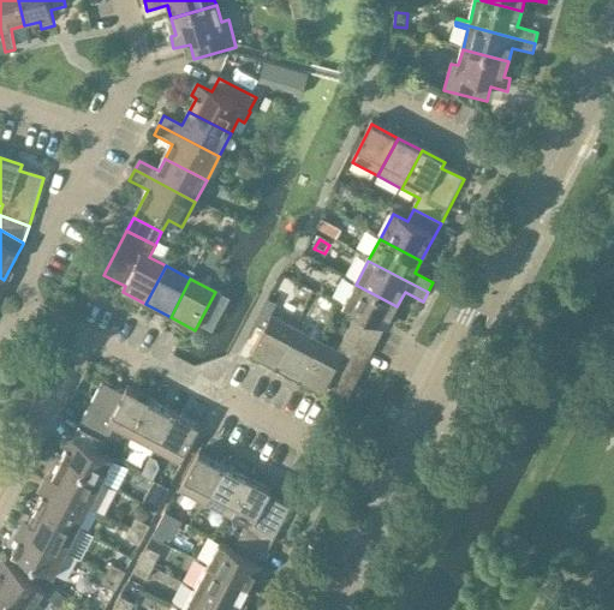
[(357,315),(355,320),(351,328),(379,342),(397,306),(356,285),(344,308),(357,315)]
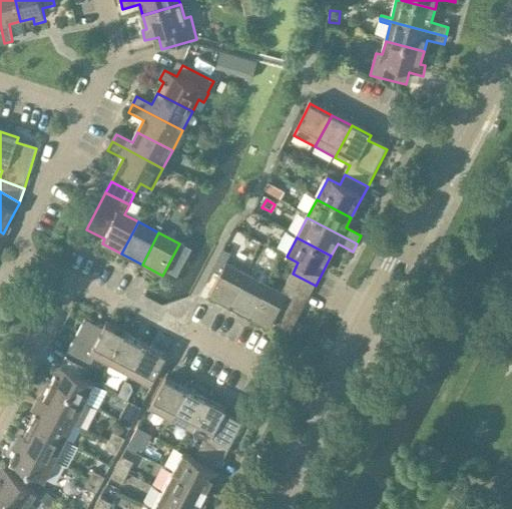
[(209,296),(230,308),(247,276),(227,265),(231,257),(223,251),(212,273),(219,277),(209,296)]
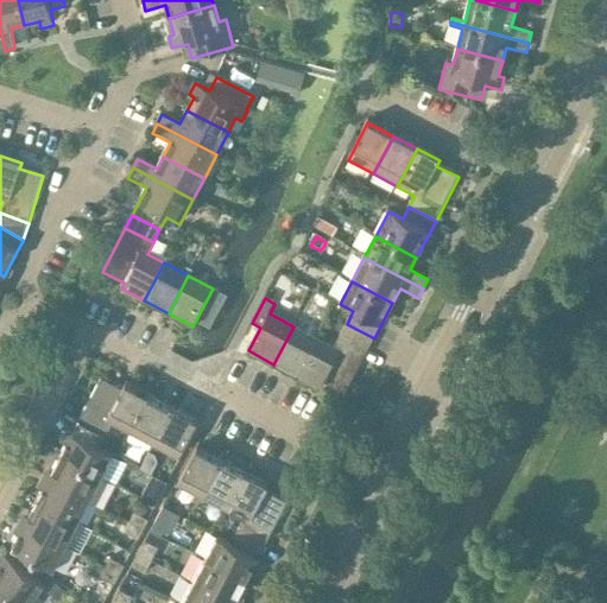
[(340,337),(367,351),(374,338),(347,324),(340,337)]
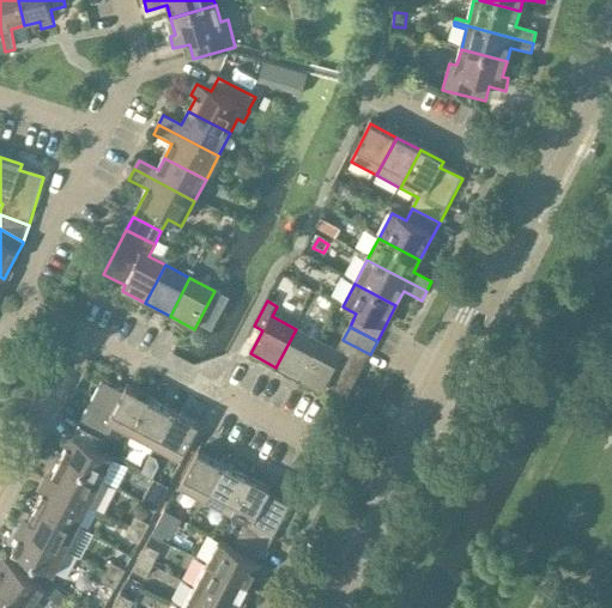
[(296,329),(276,368),(300,380),(320,341),(296,329)]
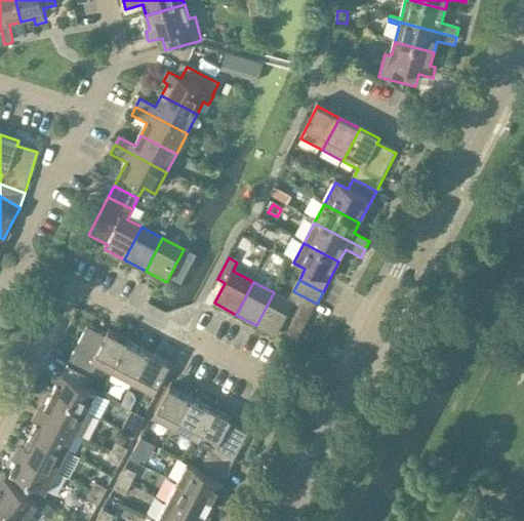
[(274,292),(256,325),(277,335),(279,331),(297,341),(317,304),(293,291),(288,301),(274,292)]
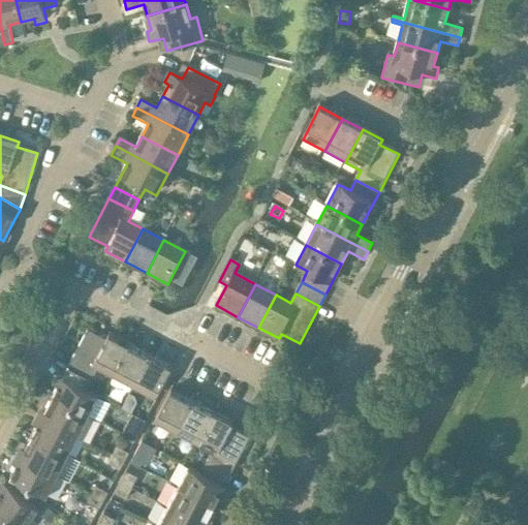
[(88,331),(68,369),(92,380),(97,371),(114,380),(131,347),(109,336),(106,340),(88,331)]
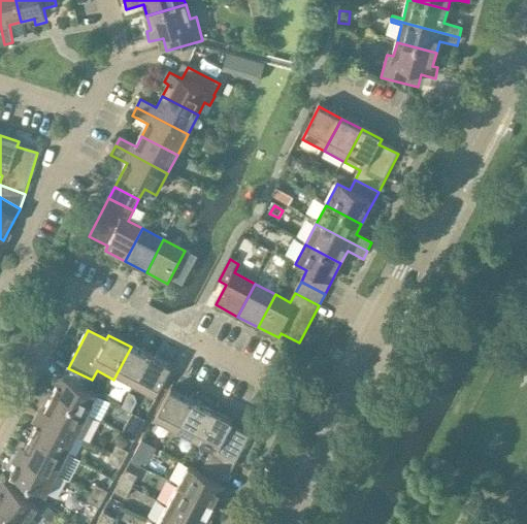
[(131,347),(113,380),(154,400),(171,368),(131,347)]
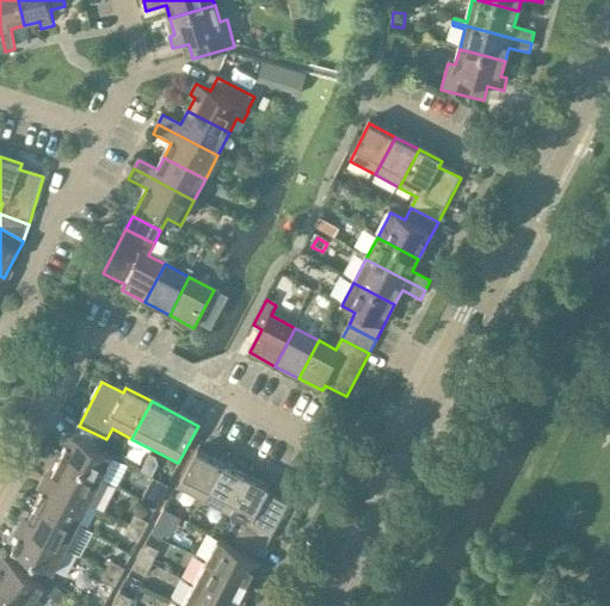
[(79,426),(61,461),(102,482),(114,459),(100,452),(106,439),(79,426)]
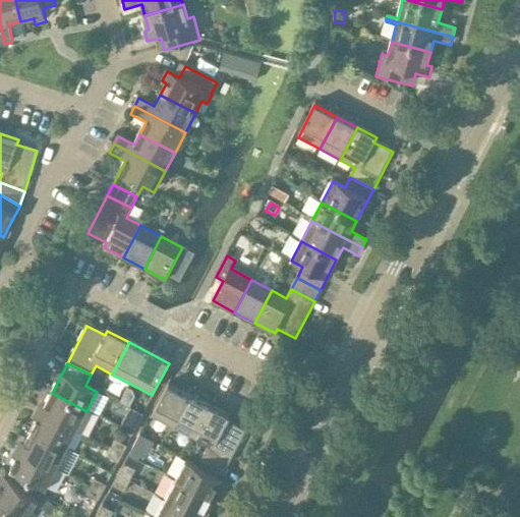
[(152,418),(191,439),(209,406),(168,386),(152,418)]
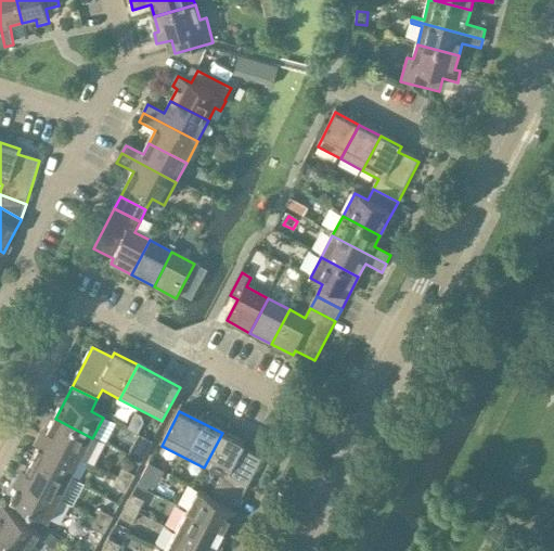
[(141,418),(137,415),(129,431),(138,435),(143,424),(141,418)]
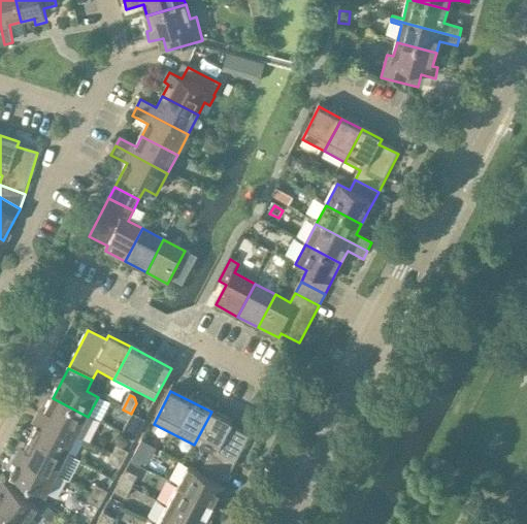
[(53,398),(41,419),(77,437),(88,417),(53,398)]
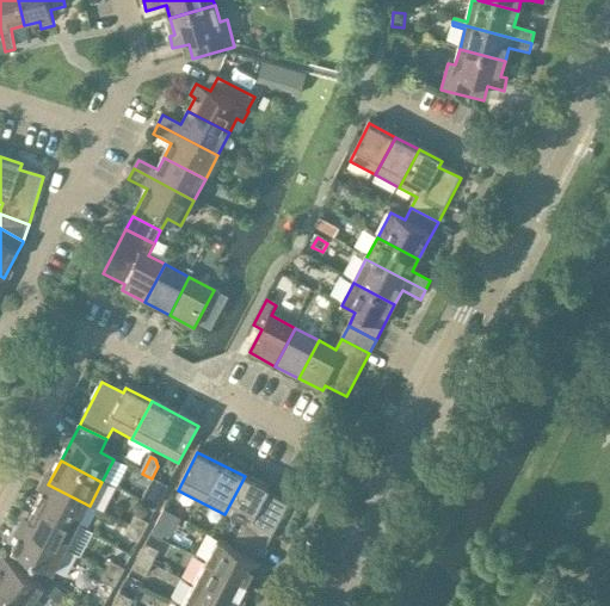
[(245,476),(225,514),(245,525),(239,536),(266,550),(289,506),(266,495),(270,489),(245,476)]
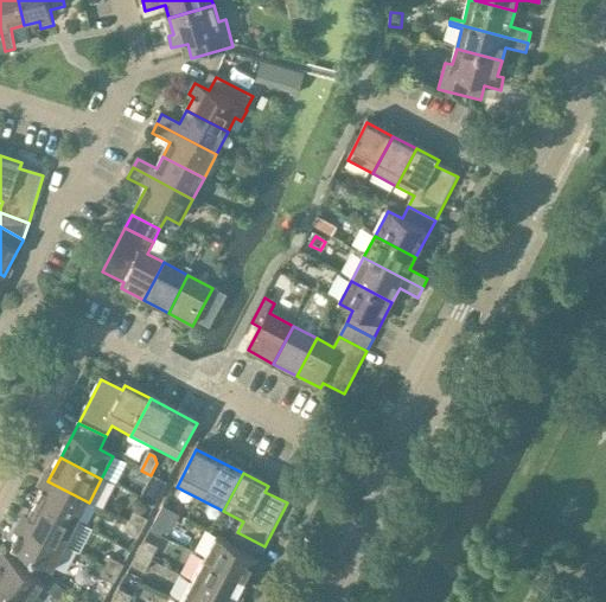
[(37,503),(77,524),(89,503),(48,481),(37,503)]
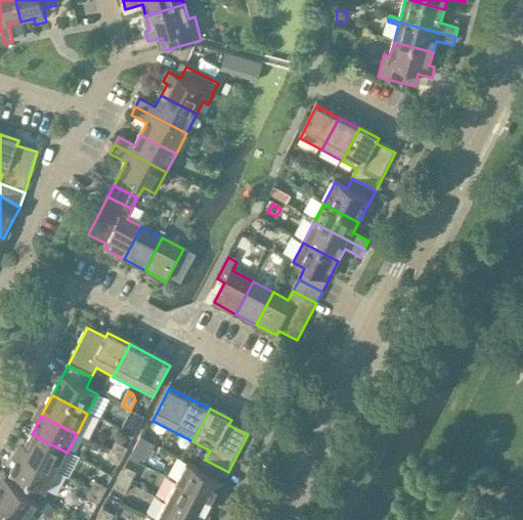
[(32,434),(20,455),(56,473),(67,452),(32,434)]
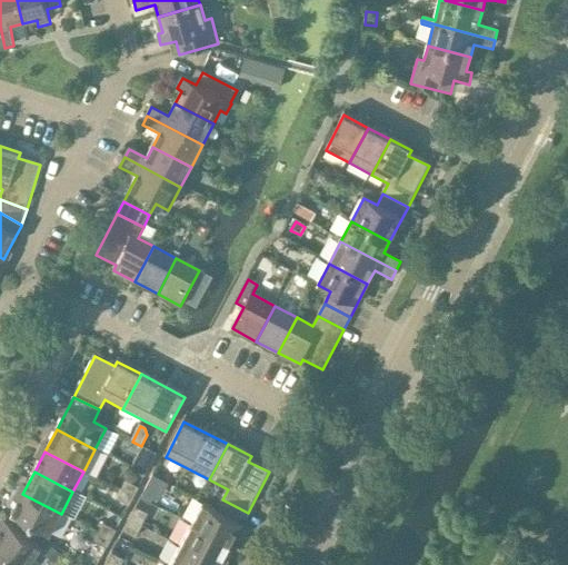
[(126,483),(121,492),(133,498),(139,489),(126,483)]
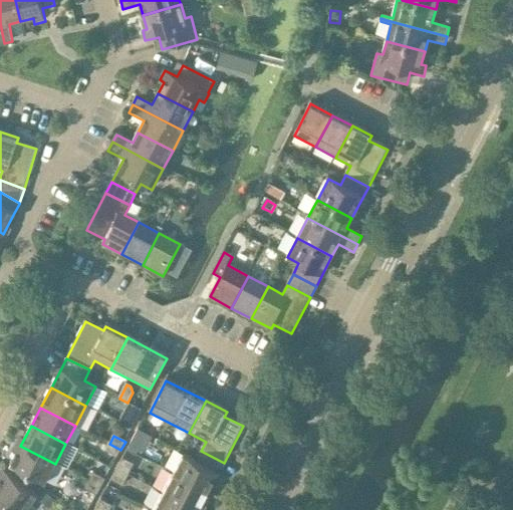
[(105,452),(116,458),(120,450),(109,444),(105,452)]
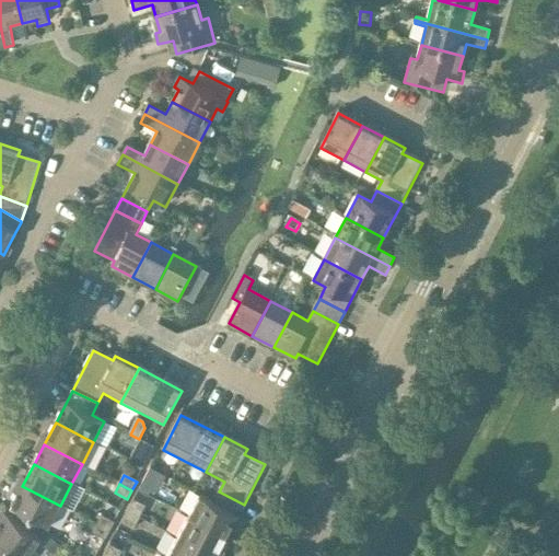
[(49,528),(49,526),(60,506),(22,486),(11,507),(49,528)]
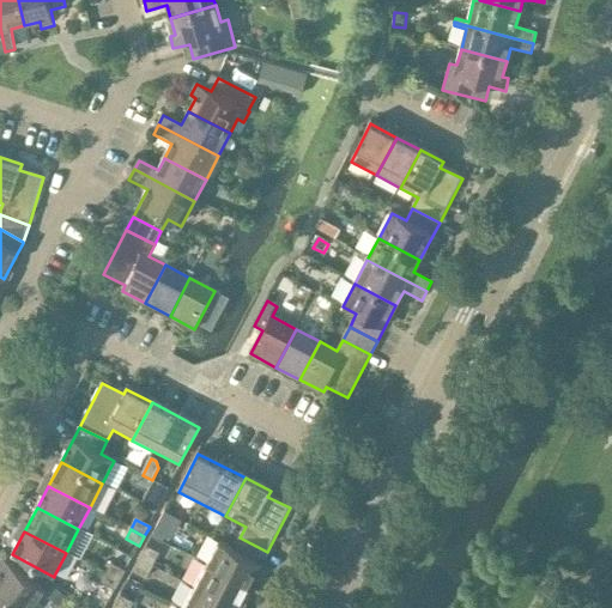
[(219,542),(207,565),(248,587),(267,552),(240,537),(234,549),(219,542)]
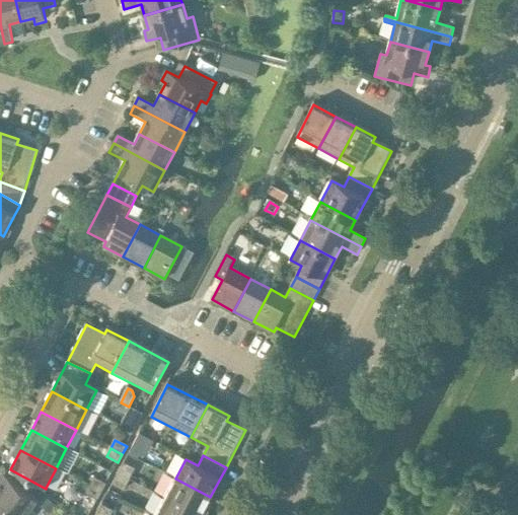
[(122,466),(118,475),(130,482),(134,473),(122,466)]
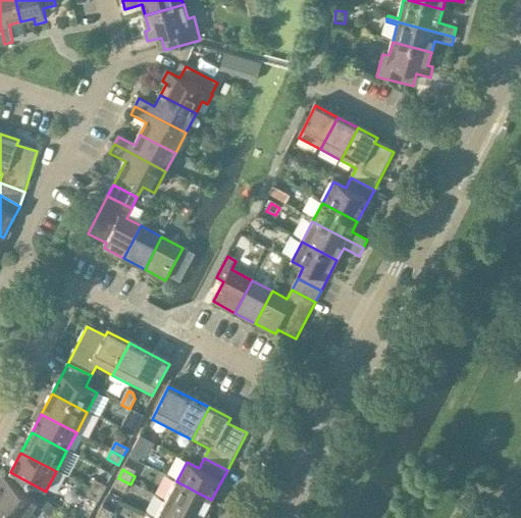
[(118,478),(112,488),(124,496),(131,484),(118,478)]
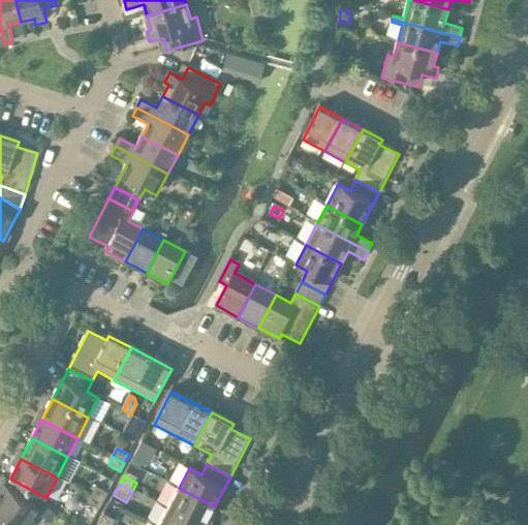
[(0,493),(0,512),(17,524),(27,524),(38,511),(6,486),(0,493)]
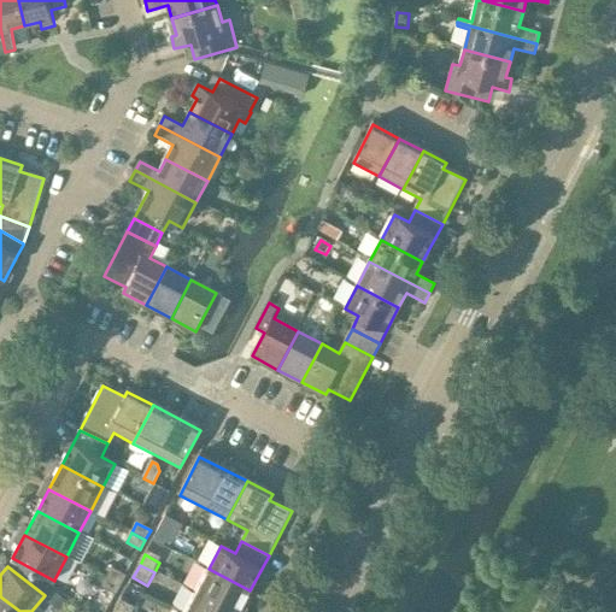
[(209,569),(195,594),(230,611),(240,611),(250,590),(209,569)]
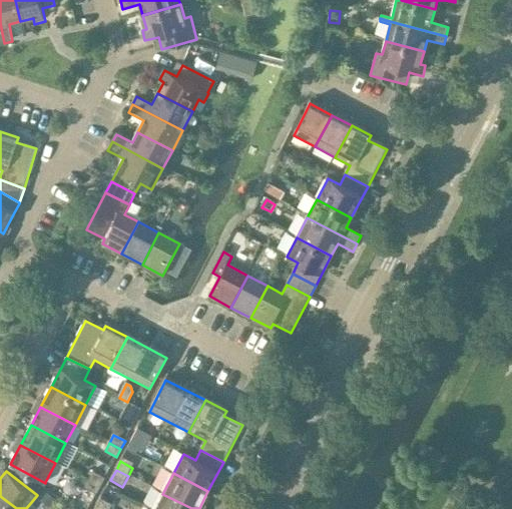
[(93,474),(89,481),(100,487),(104,479),(93,474)]
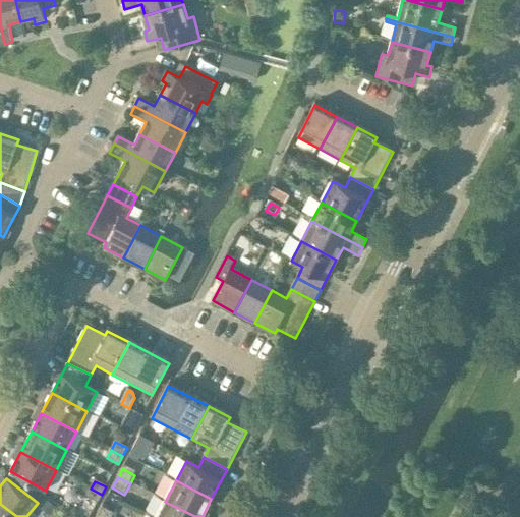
[(87,498),(98,503),(102,495),(91,489),(87,498)]
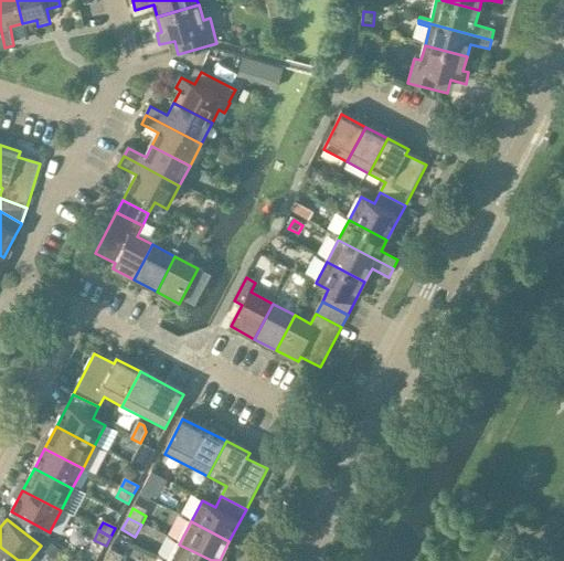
[(211,560),(179,544),(171,560),(211,560)]
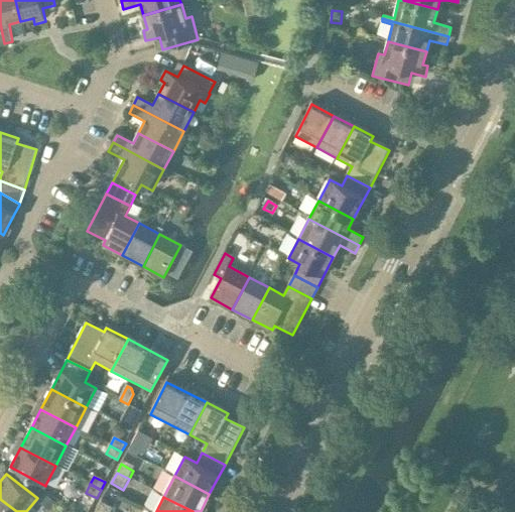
[(16,511),(0,499),(0,511),(16,511)]
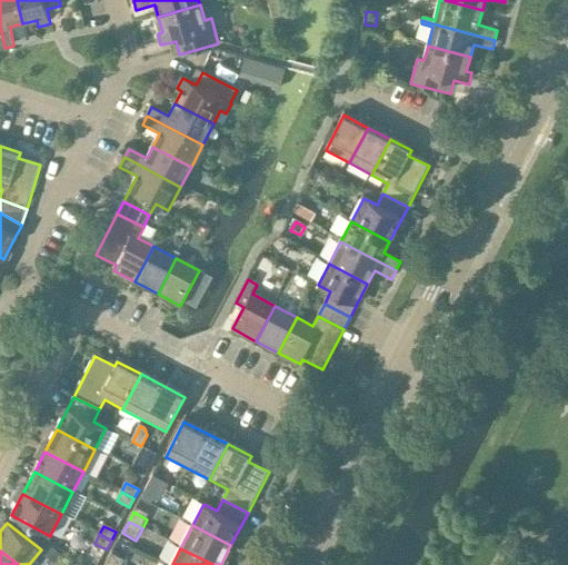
[(111,554),(107,563),(109,564),(122,564),(125,561),(111,554)]
